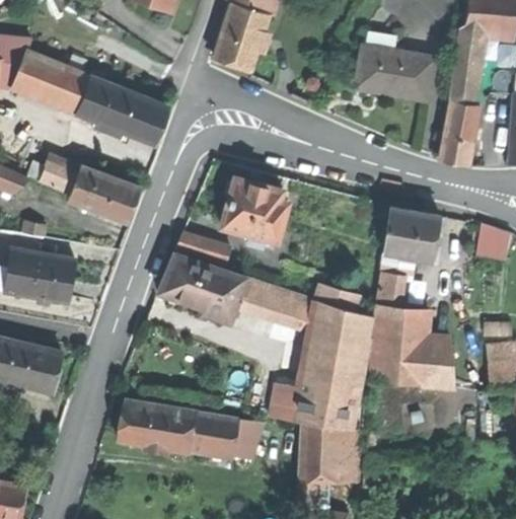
[(142,0),(168,8),(170,0),(142,0)]
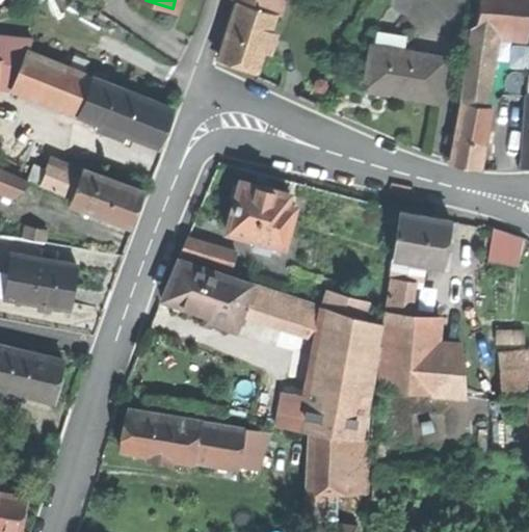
[(235,62),(257,69),(275,10),(270,9),(238,0),(235,0),(217,57),(235,62)]
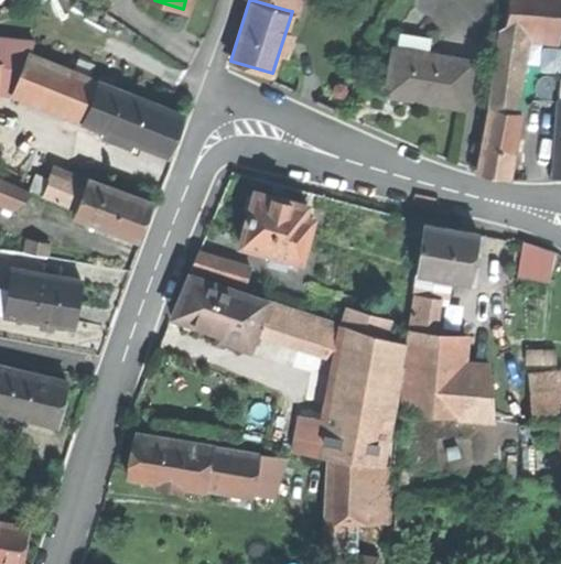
[(252,0),(287,10),(289,0),(252,0)]
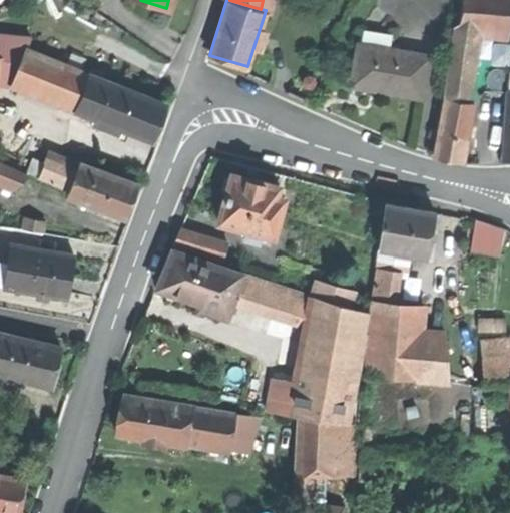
[(459,0),(456,28),(474,30),(495,33),(505,34),(509,0),(459,0)]
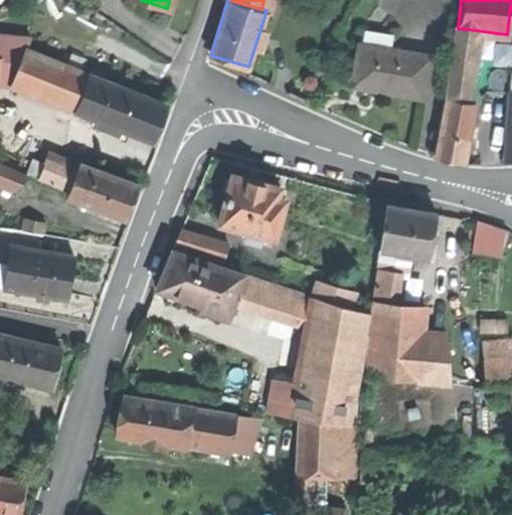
[(444,97),(467,100),(476,30),(458,28),(453,27),(444,97)]
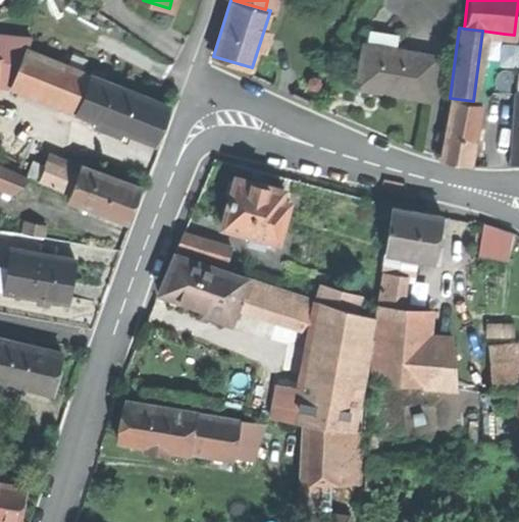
[(366,31),(364,42),(397,48),(400,37),(366,31)]
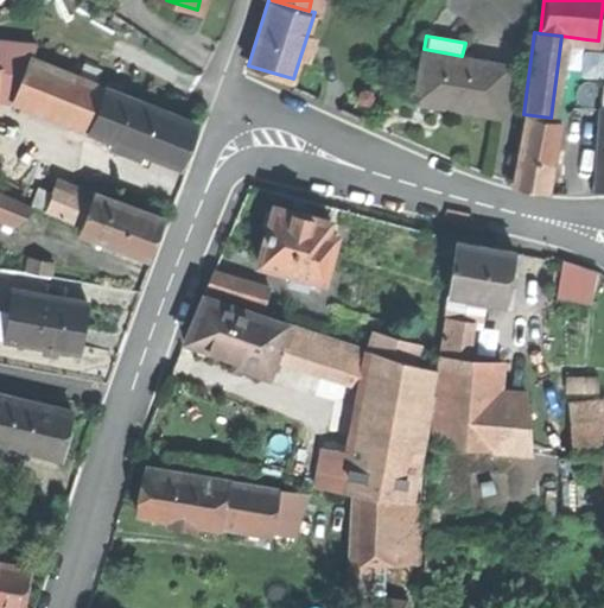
[(603,42),(598,40),(586,39),(584,56),(601,58),(603,42)]
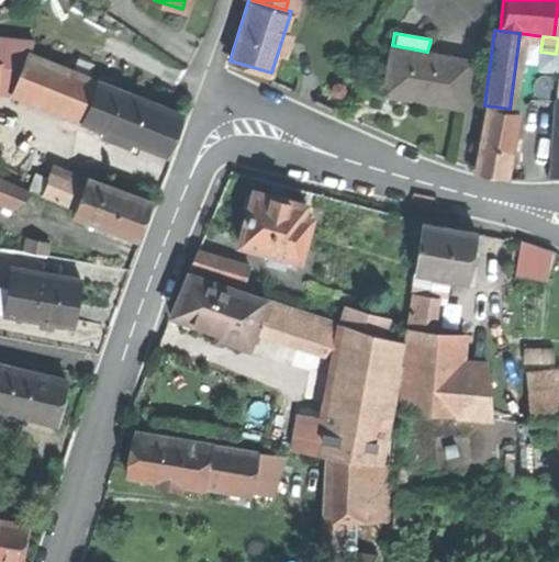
[(0,91),(12,92),(25,57),(30,46),(0,41),(0,91)]
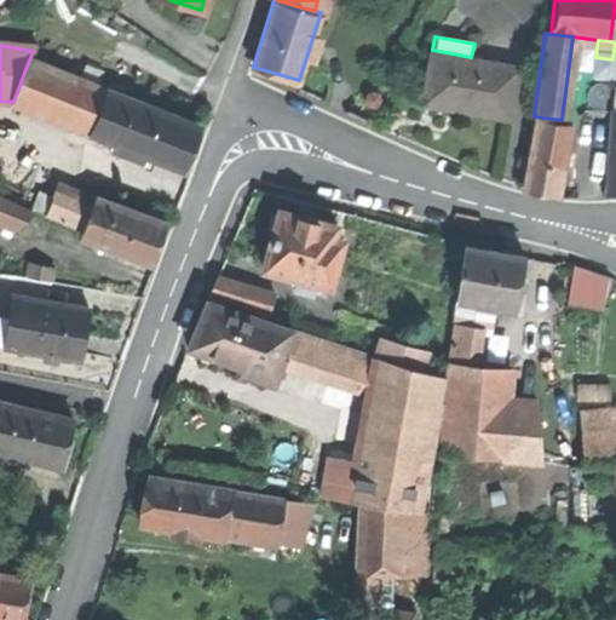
[(430,50),(420,104),(443,109),(460,113),(461,109),(508,118),(518,65),(471,57),(432,50),(430,50)]
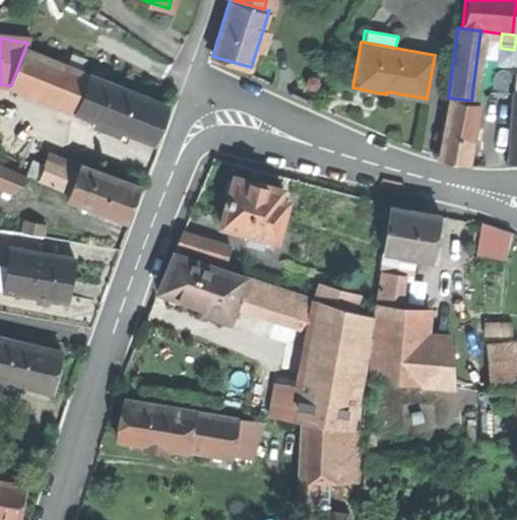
[(11,85),(75,111),(88,77),(23,53),(11,85)]
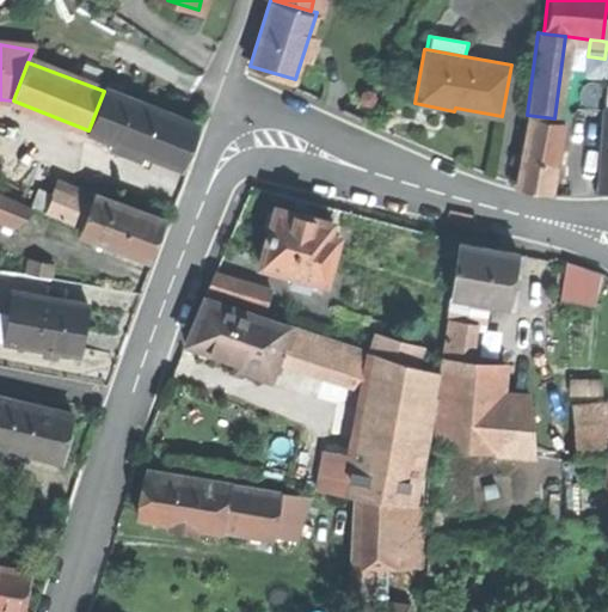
[(87,134),(177,169),(185,147),(194,123),(104,90),(104,91),(88,130),(87,134)]
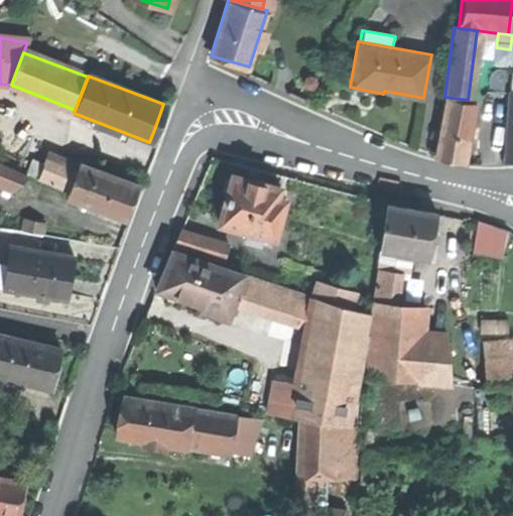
[(447,159),(467,161),(475,101),(468,100),(444,97),(436,158),(447,159)]
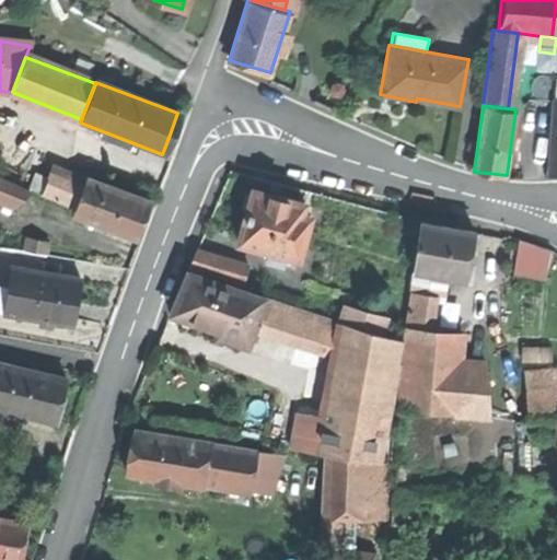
[(41,196),(73,209),(85,178),(67,172),(62,183),(48,177),(41,196)]
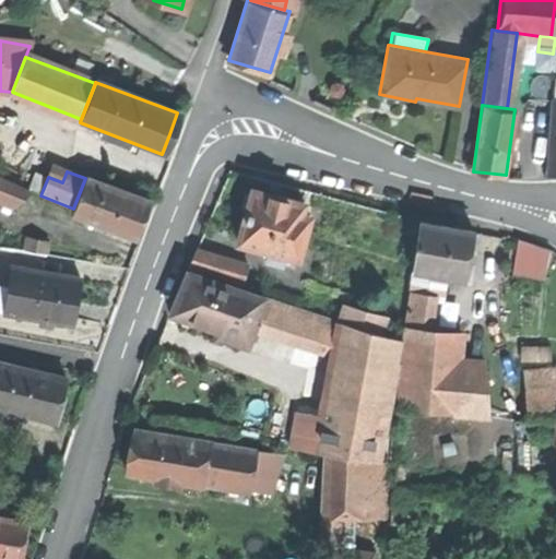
[(28,190),(0,178),(0,201),(12,207),(28,190)]
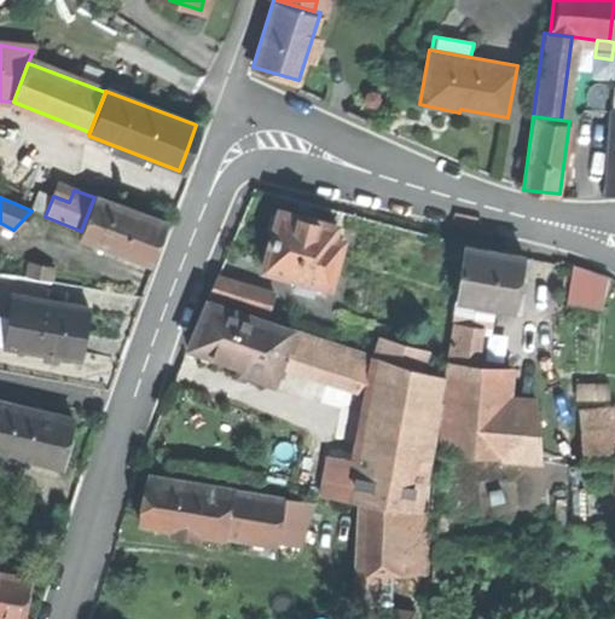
[(79,237),(148,265),(155,247),(163,225),(94,197),(81,231),(79,237)]
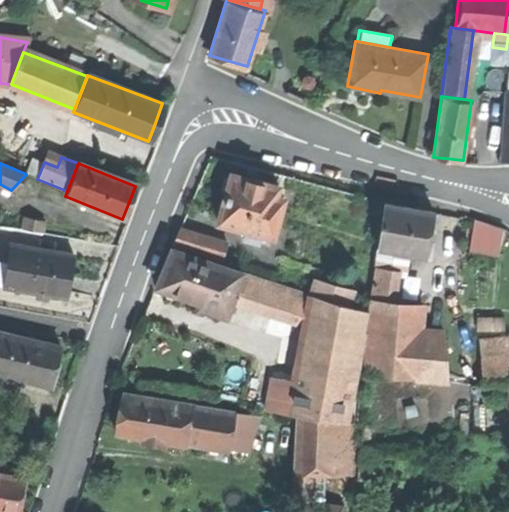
[(253,179),(229,173),(229,177),(222,180),(220,189),(224,193),(217,222),(244,229),(258,232),(271,235),(281,197),(274,195),(277,185),(253,179)]
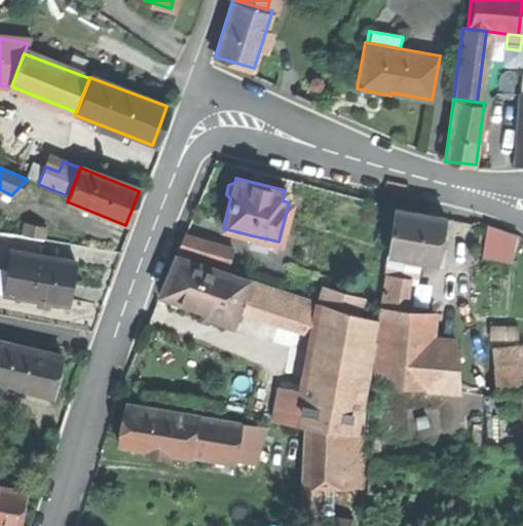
[(418,261),(438,264),(444,218),(418,214),(394,211),(387,257),(418,261)]
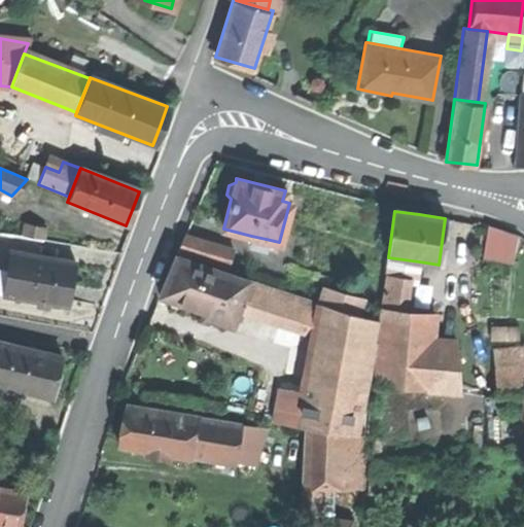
[(22,238),(54,241),(55,229),(23,224),(22,238)]
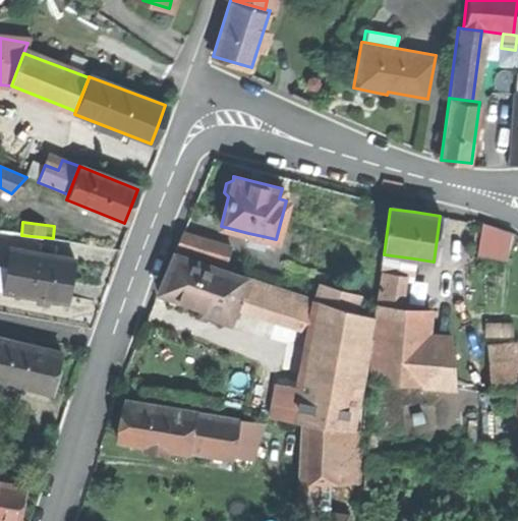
[(176,225),(170,241),(221,258),(226,242),(176,225)]
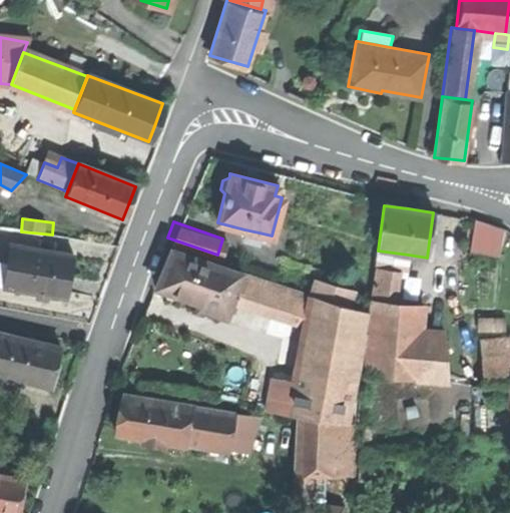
[(503,230),(474,221),(469,251),(498,258),(503,230)]
